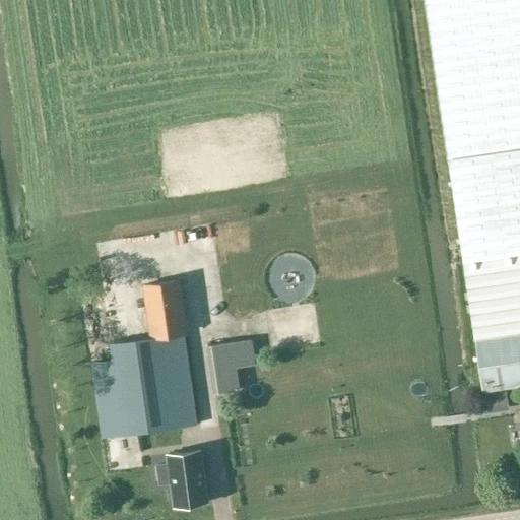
[(519,0),(425,0),(482,392),(519,386),(519,0)]
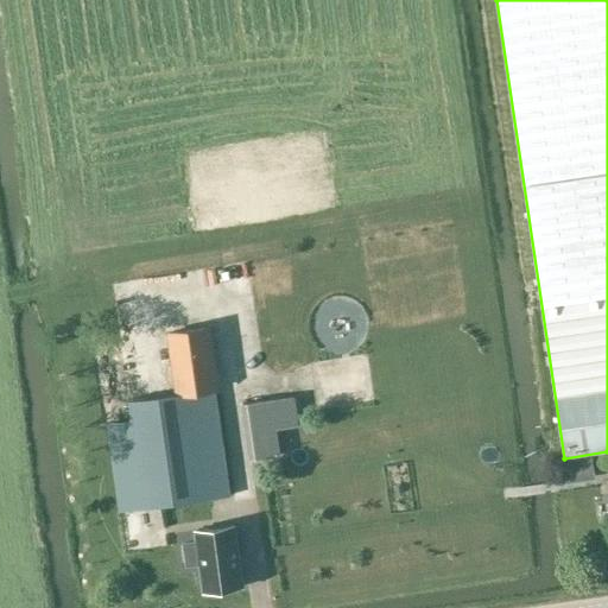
[(365,318),(365,317),(365,312),(362,305),(360,299),(355,295),(349,291),(343,289),(339,287),(331,287),(327,289),(321,291),(312,297),(309,302),(306,308),(305,318),(305,325),(308,331),(311,336),(315,340),(323,346),(328,347),(335,348),(342,347),(349,344),(356,339),(363,329),(365,324),(365,318)]
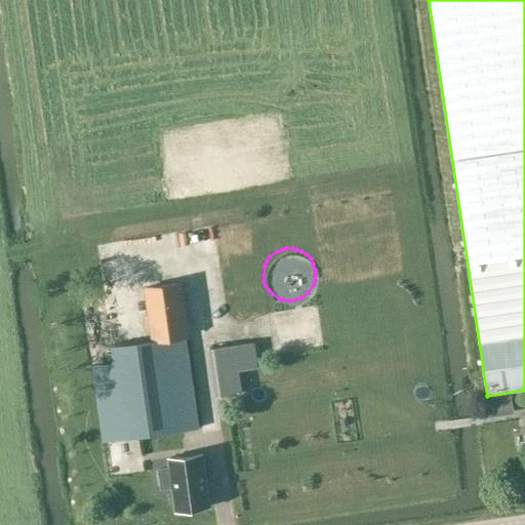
[(114,363),(92,366),(103,441),(199,428),(186,336),(189,335),(182,283),(145,288),(152,340),(111,346),(114,363)]
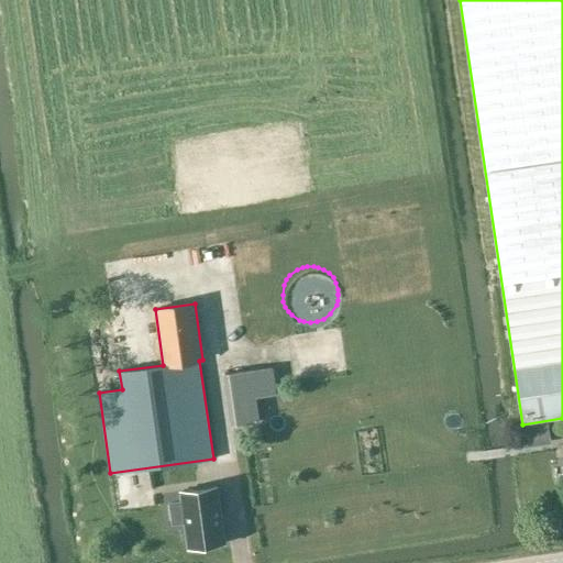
[(273,366),(223,375),(232,427),(260,423),(256,398),(277,394),(273,366)]
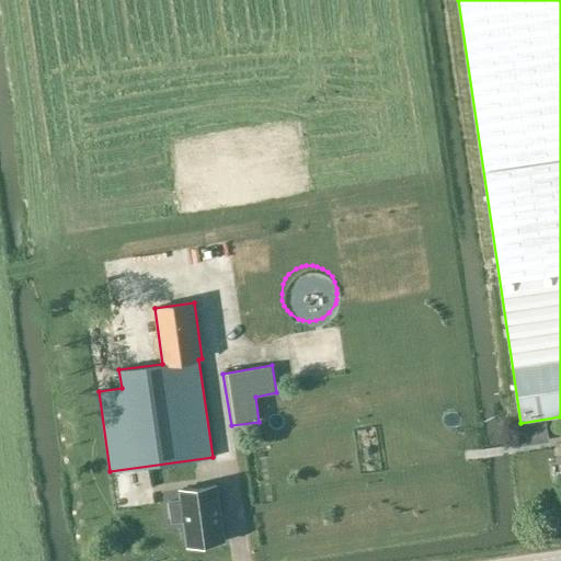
[(182,500),(171,502),(173,521),(184,519),(187,547),(224,541),(216,484),(180,490),(182,500)]
